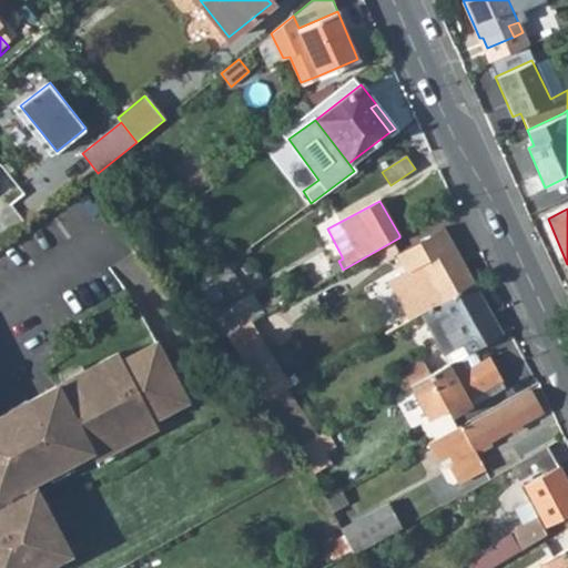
[(405,271),(409,267),(423,291),(432,306),(474,283),(442,229),(397,253),(405,271)]
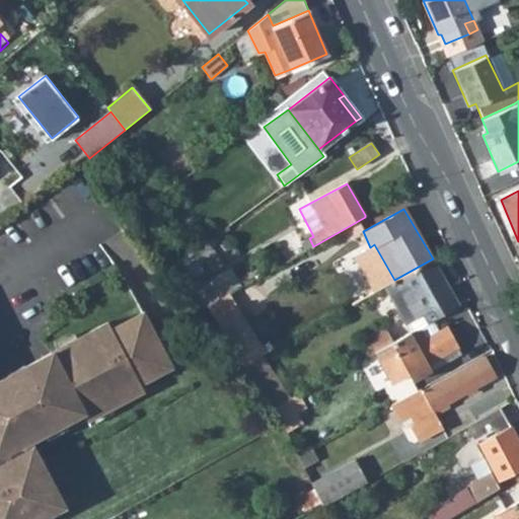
[(394,280),(386,266),(374,244),(370,247),(353,256),(373,292),(375,291),(379,289),(394,280)]
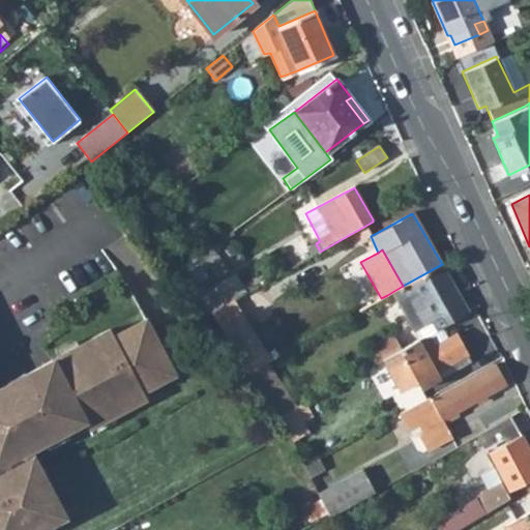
[(442,264),(403,286),(387,295),(383,297),(391,313),(399,308),(411,330),(416,328),(421,336),(427,333),(469,310),(442,264)]
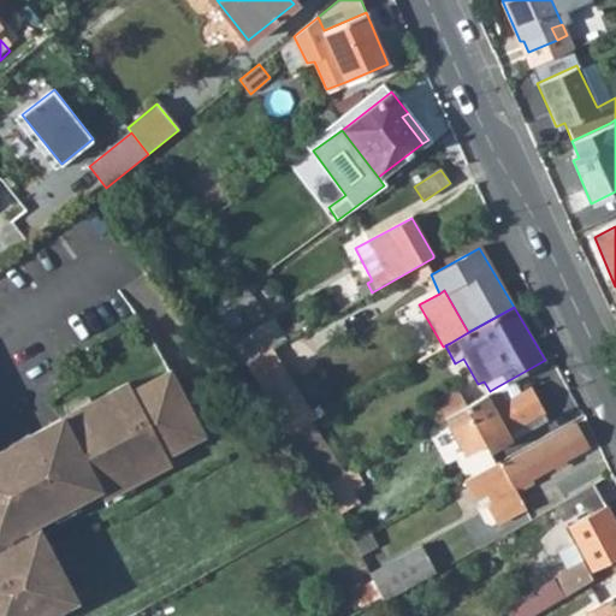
[(244,363),(268,350),(255,329),(229,344),(241,366),(244,363)]
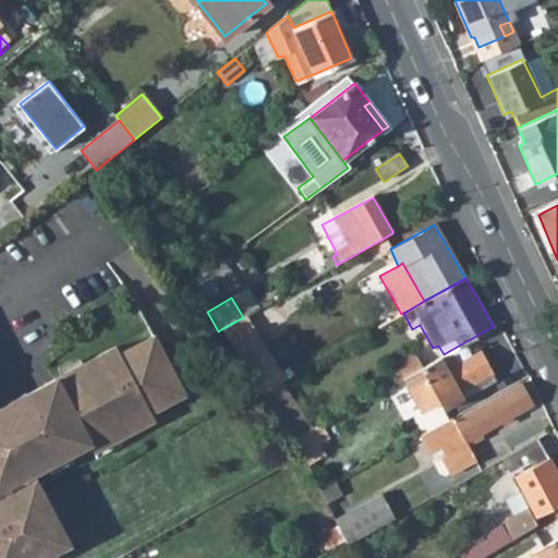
[(221,329),(234,351),(262,336),(249,314),(243,317),(221,329)]
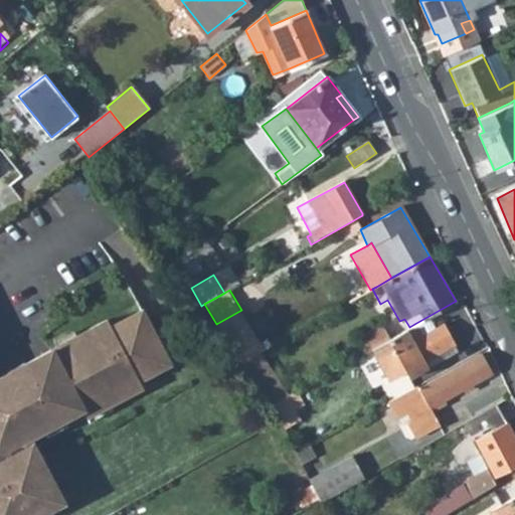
[(256,355),(265,350),(241,310),(216,324),(225,340),(242,363),(256,355)]
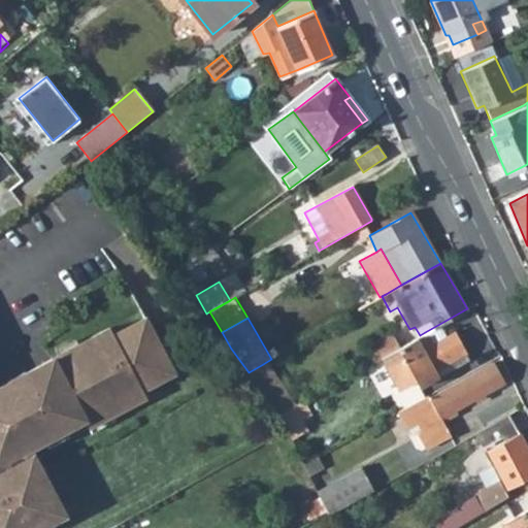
[(179,382),(153,331),(122,347),(120,341),(33,387),(35,390),(0,407),(0,406),(0,527),(70,527),(55,499),(52,500),(32,464),(78,440),(76,437),(90,430),(95,438),(153,408),(150,402),(163,395),(161,392),(179,382)]
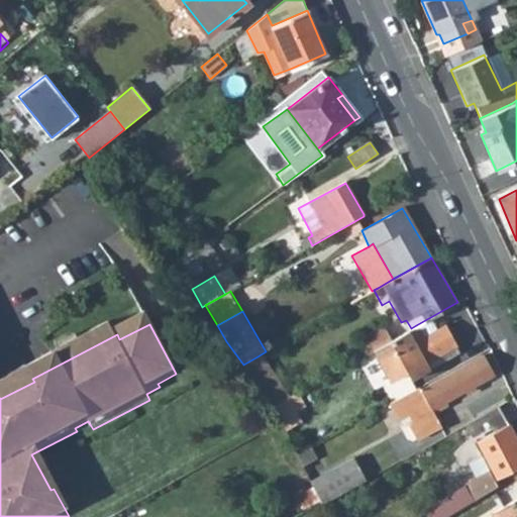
[(411,328),(372,350),(393,389),(429,369),(425,362),(444,350),(454,345),(443,324),(422,336),(416,325),(411,328)]
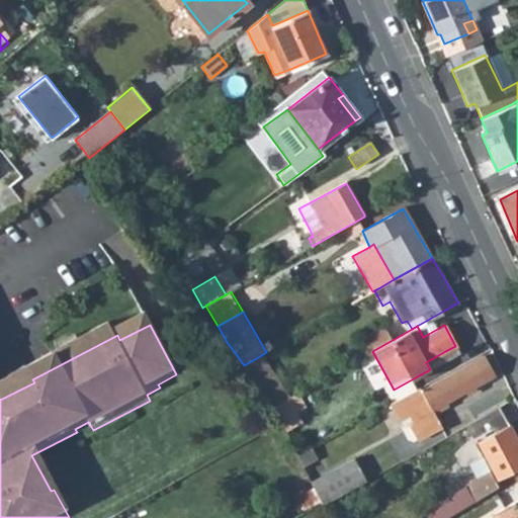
[(430,369),(449,359),(445,351),(426,362),(430,369)]
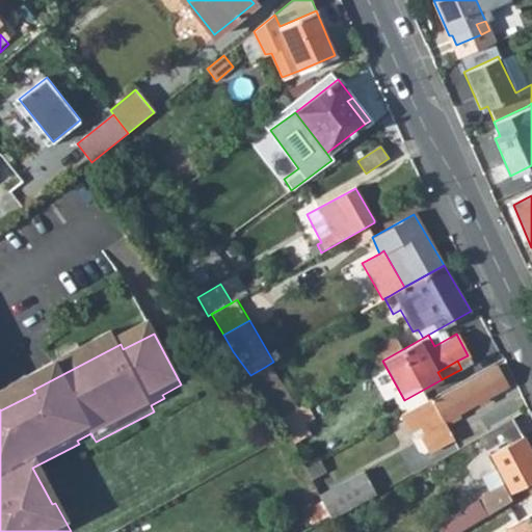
[(281,418),(294,410),(265,367),(250,375),(281,418)]
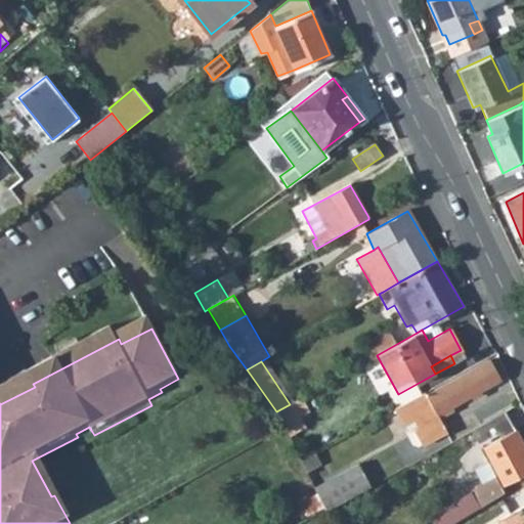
[(424,393),(415,398),(395,409),(404,427),(404,426),(413,421),(420,431),(415,433),(422,446),(446,433),(437,416),(498,381),(487,361),(425,396),(424,393)]
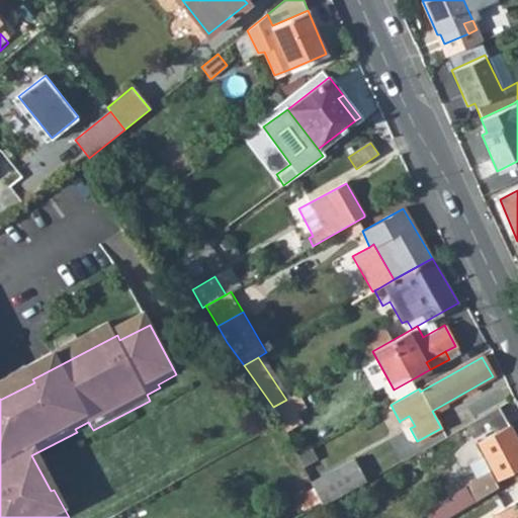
[(303,405),(297,393),(286,400),(273,407),(277,414),(285,429),(286,430),(293,427),(291,424),(299,422),(294,410),(303,405)]
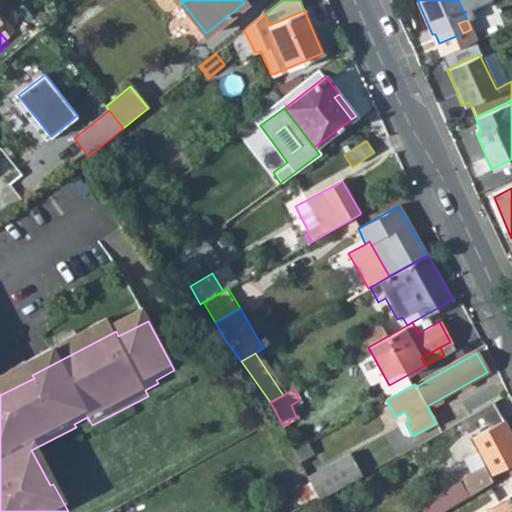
[(511,433),(505,420),(503,421),(493,402),(462,420),(485,465),(466,475),(467,478),(420,505),(423,511),(444,511),(469,497),(465,491),(511,463),(511,433)]
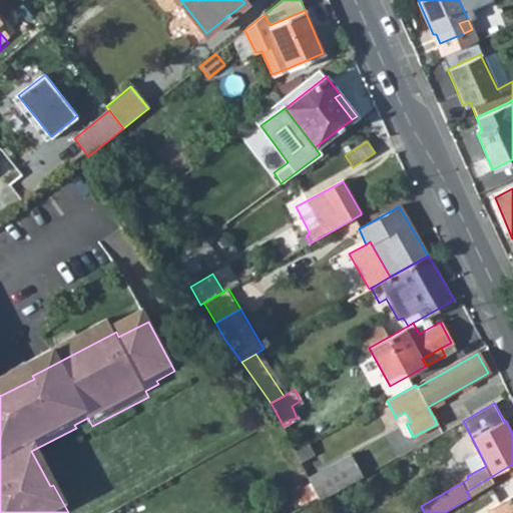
[(411,422),(405,412),(396,417),(398,421),(406,424),(411,422)]
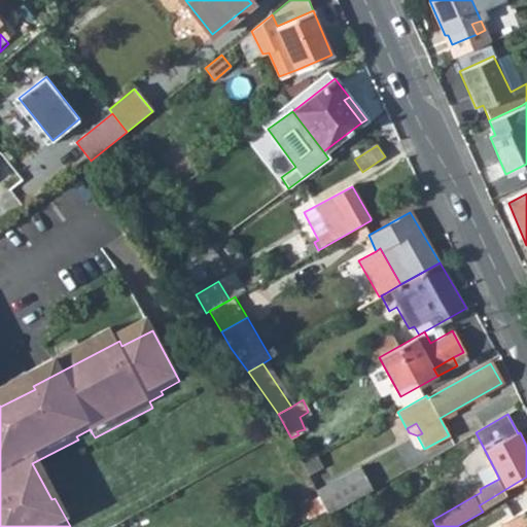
[(326,511),(329,516),(375,489),(361,466),(317,491),(326,511)]
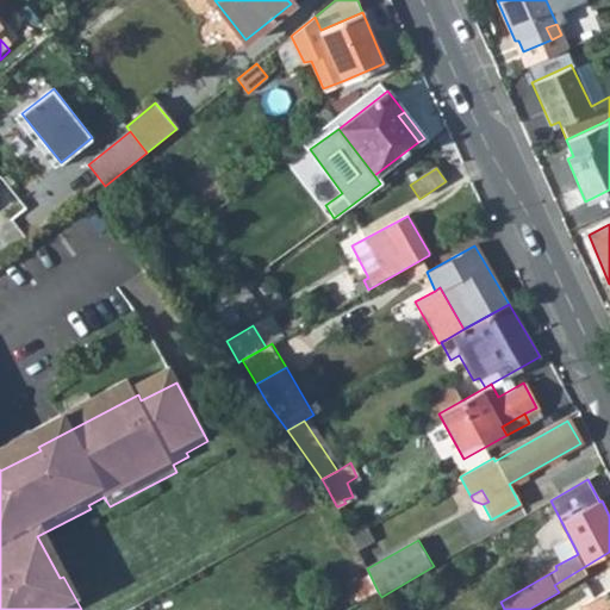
[(531,572),(551,562),(540,542),(521,552),(531,572)]
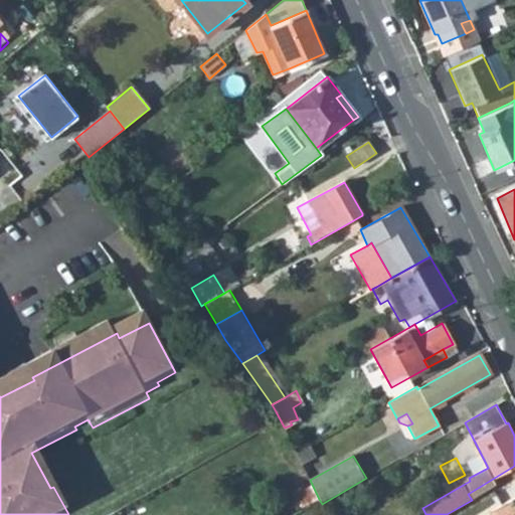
[(514,514),(514,496),(490,511),(491,513),(492,514),(514,514)]
